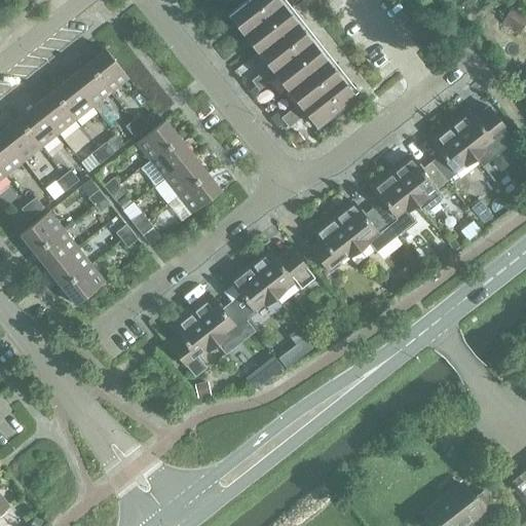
[(245,0),(228,14),(269,66),(251,80),(259,90),(276,76),(298,104),(280,118),(289,127),(306,114),(317,128),(357,98),(361,96),(285,0),(245,0)]
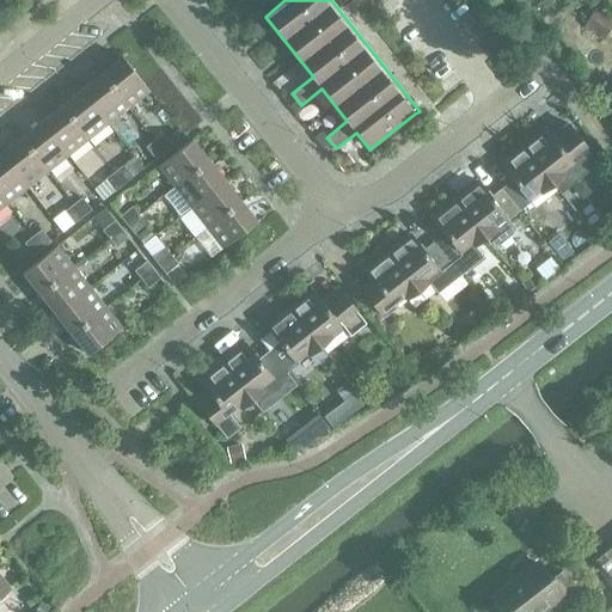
[(611,26),(611,18),(598,8),(587,24),(606,36),(611,26)]
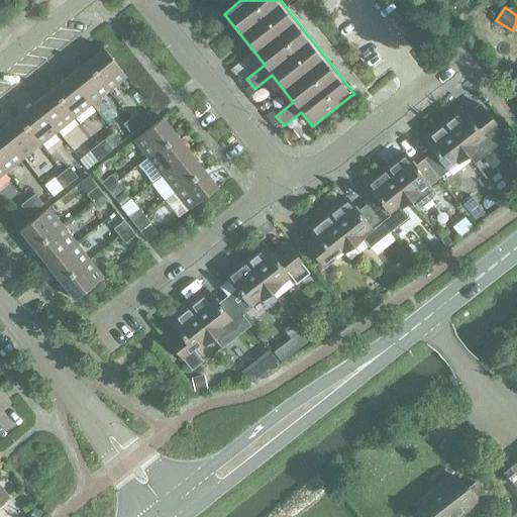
[(104,48),(86,63),(109,92),(126,78),(104,48)]
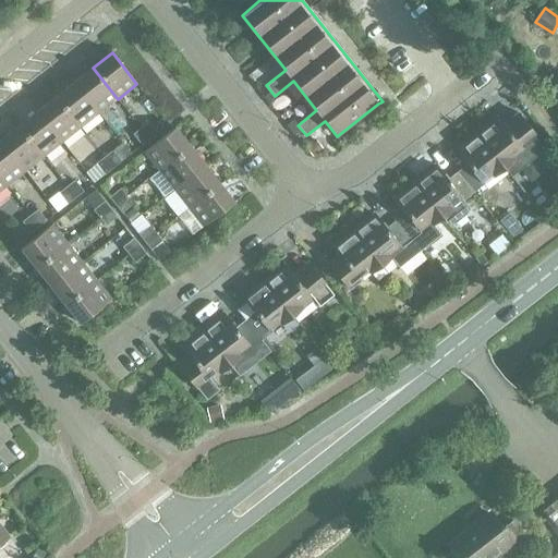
[(93,68),(74,82),(99,113),(118,99),(93,68)]
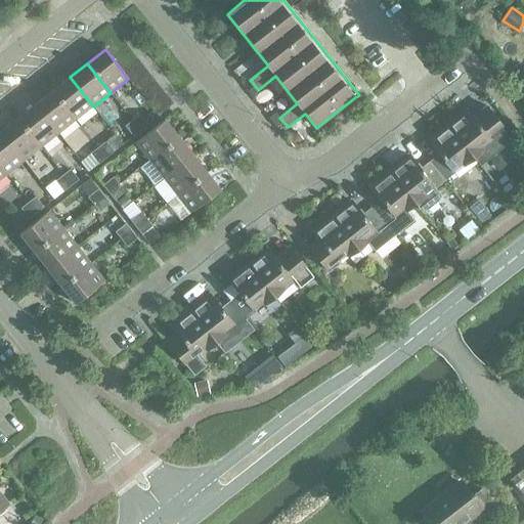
[(70,77),(52,91),(76,120),(93,106),(70,77)]
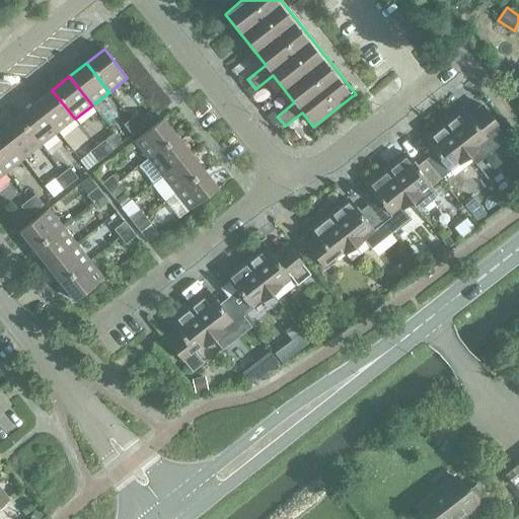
[(52,90),(34,103),(58,133),(75,119),(52,90)]
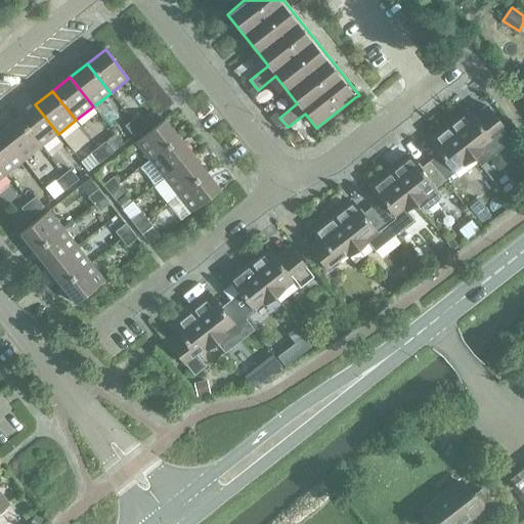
[(35,104),(17,118),(41,147),(58,134),(35,104)]
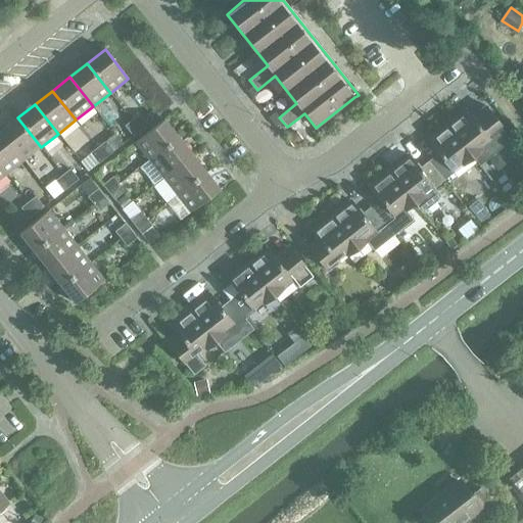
[(445,125),(473,158),(479,168),(513,140),(485,105),(471,116),(466,109),(445,125)]
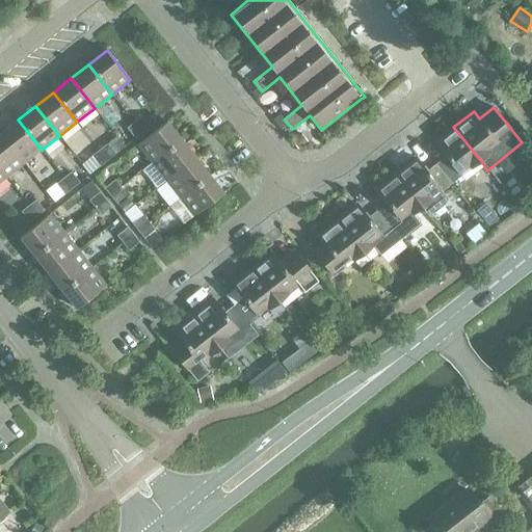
[(142,132),(150,127),(141,115),(134,122),(142,132)]
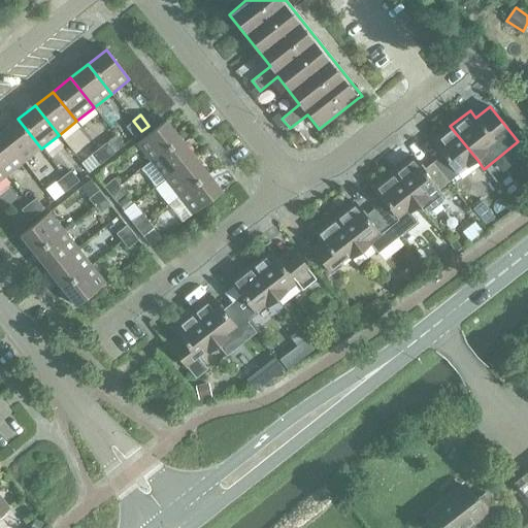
[(18,119),(0,133),(24,163),(41,149),(18,119)]
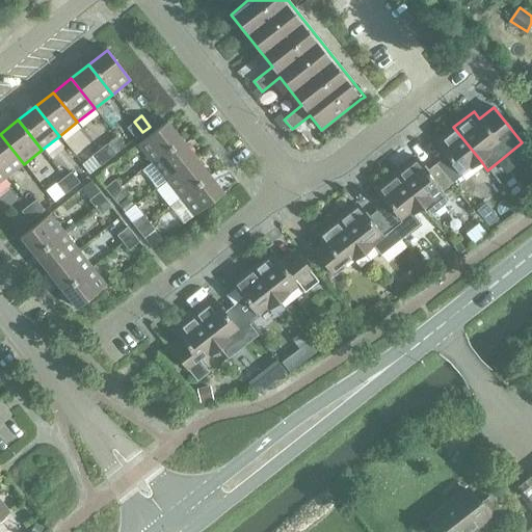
[(181,139),(166,121),(136,144),(151,163),(181,139)]
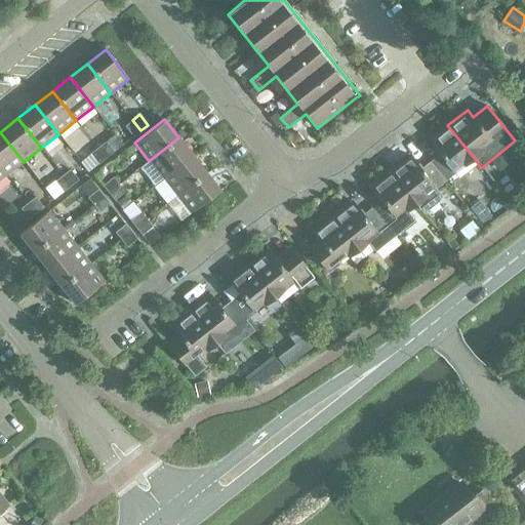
[(140,130),(132,120),(125,126),(132,136),(140,130)]
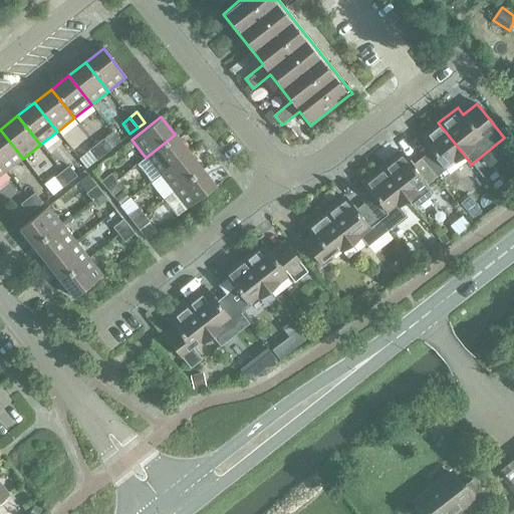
[(465,156),(438,122),(420,137),(430,151),(421,158),(436,178),(447,169),(446,167),(453,162),(454,164),(465,156)]
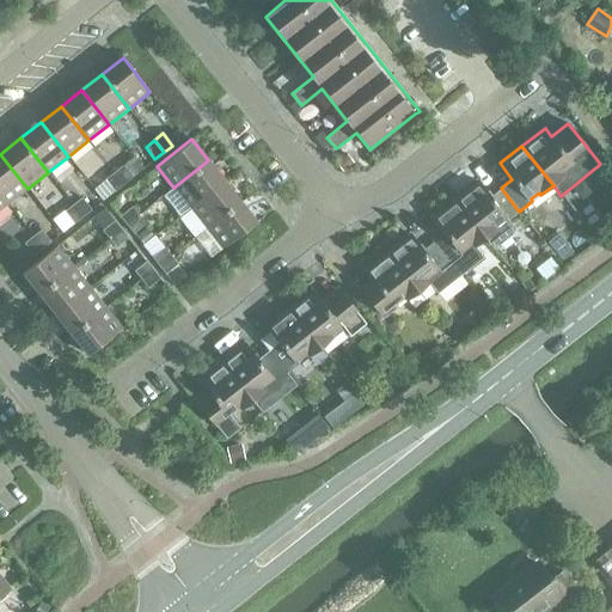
[(0,154),(0,153),(0,195),(7,204),(28,189),(0,154)]
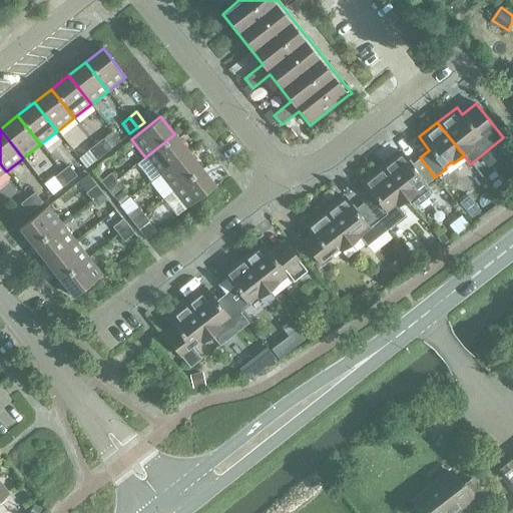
[(187,151),(174,134),(145,157),(158,174),(187,151)]
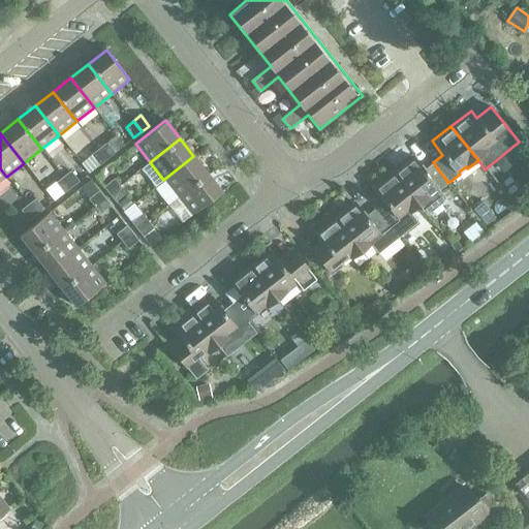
[(105,143),(98,149),(106,159),(114,153),(105,143)]
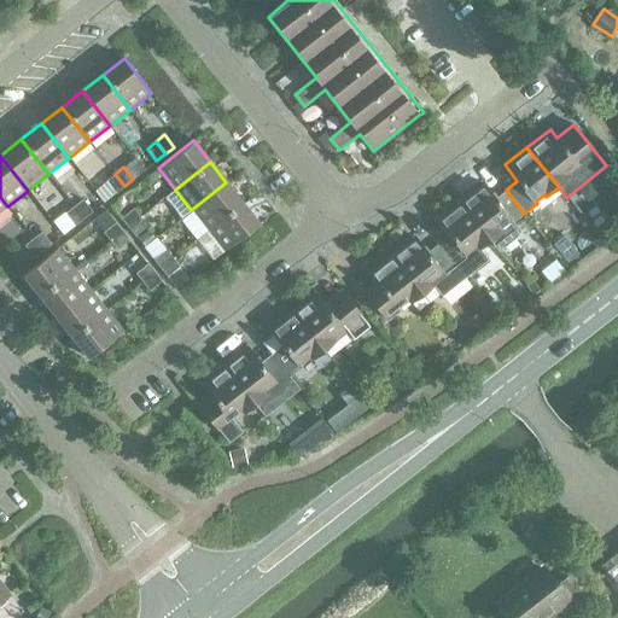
[(124,186),(115,174),(106,180),(116,193),(124,186)]
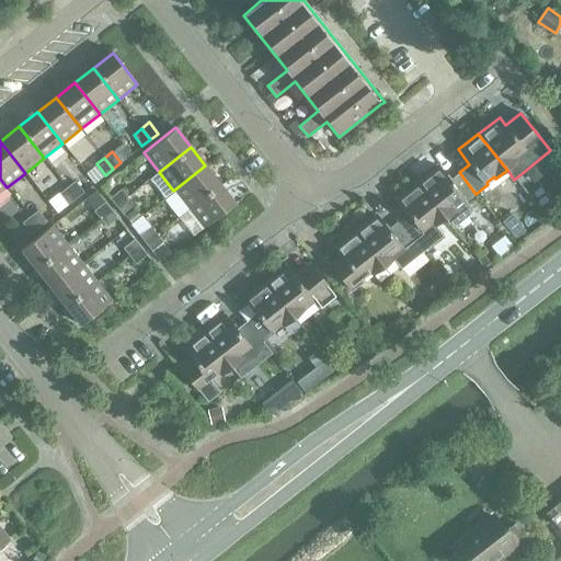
[(220,184),(205,165),(173,191),(189,209),(220,184)]
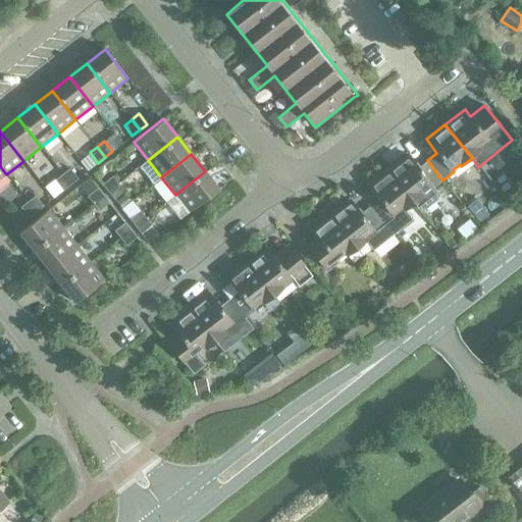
[(442,180),(427,160),(418,168),(407,154),(387,169),(414,204),(421,212),(442,196),(434,187),(442,180)]
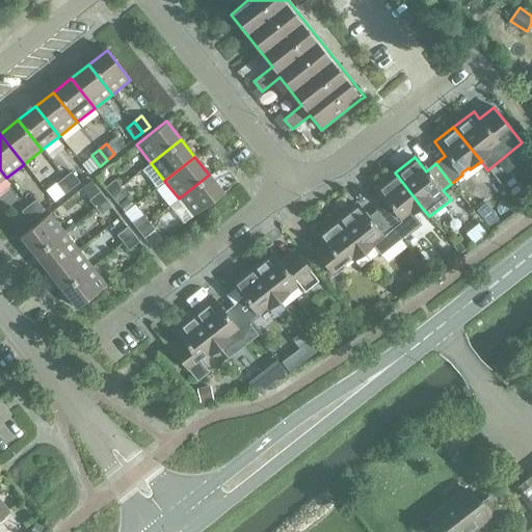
[(71,171),(63,178),(72,188),(79,182),(71,171)]
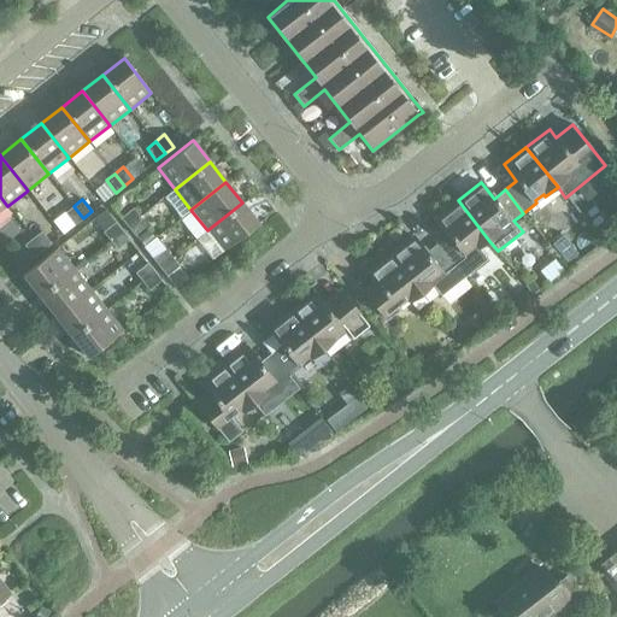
[(489,241),(458,200),(435,218),(448,234),(438,244),(464,277),(488,259),(480,248),(489,241)]
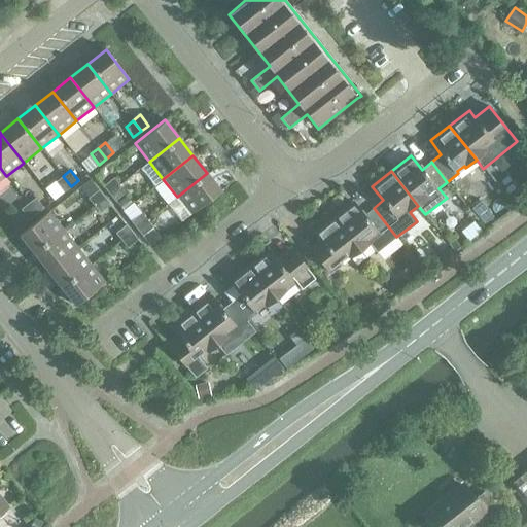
[(221,191),(207,173),(177,197),(191,215),(221,191)]
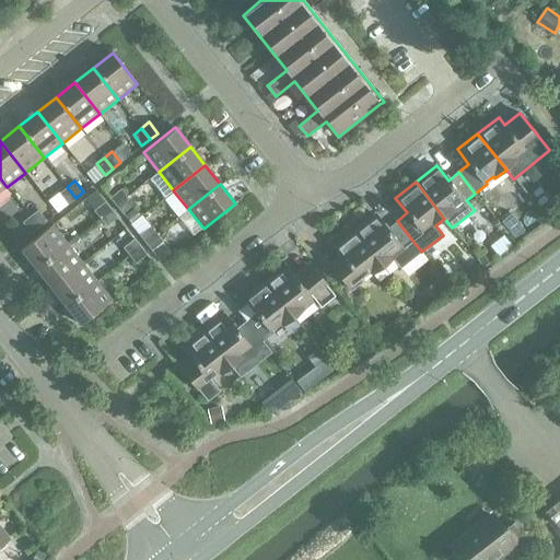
[(76,198),(67,187),(59,193),(68,205),(76,198)]
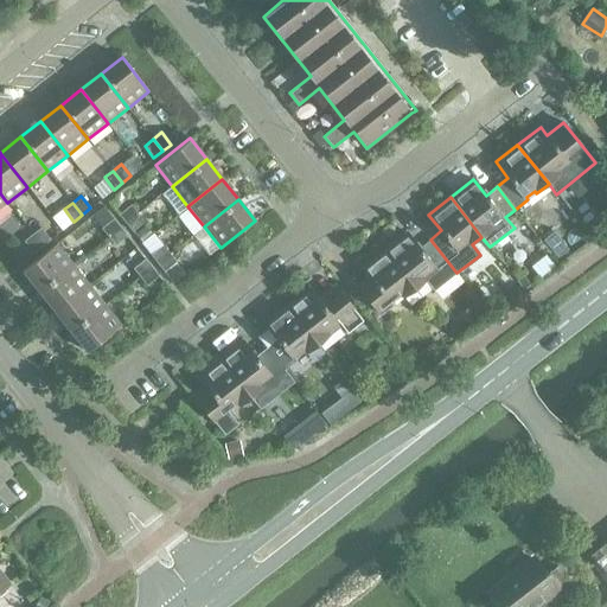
[(126,223),(138,213),(131,204),(119,215),(126,223)]
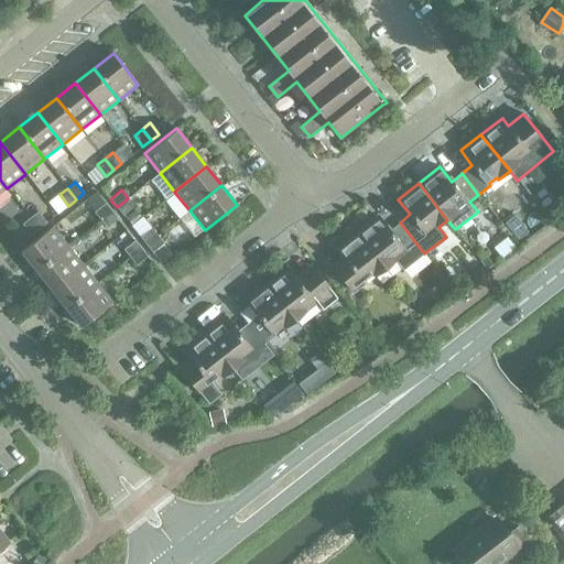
[(117,207),(122,215),(134,206),(128,198),(117,207)]
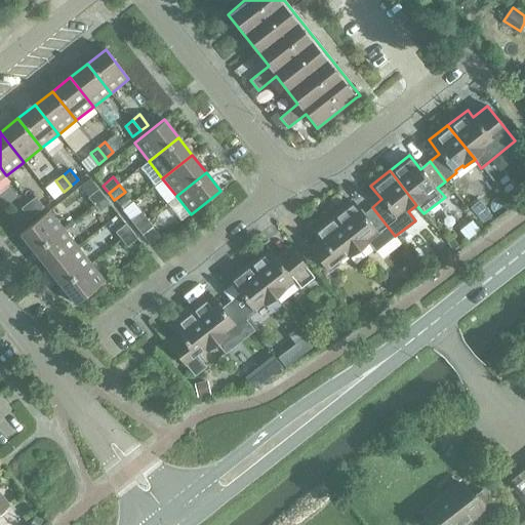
[(93,205),(104,197),(97,189),(87,197),(93,205)]
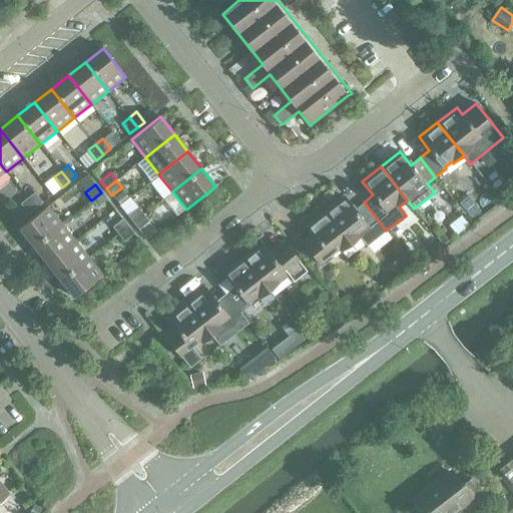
[(500,186),(494,191),(501,201),(507,196),(500,186)]
